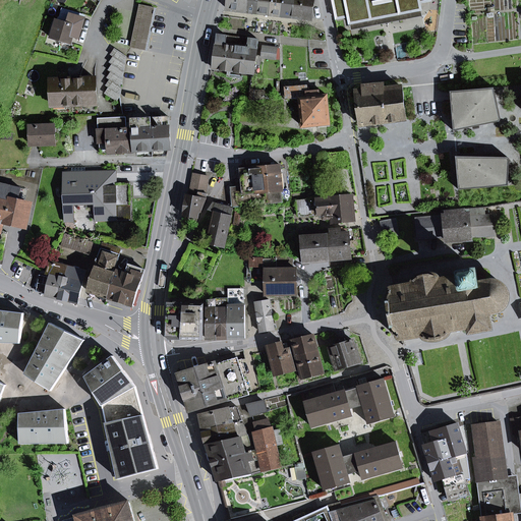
[(229,0),(228,9),(247,12),(248,0),(229,0)]
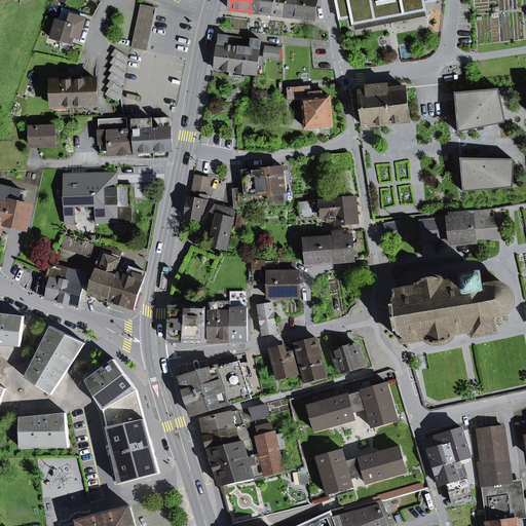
[(251,0),(250,12),(261,13),(262,0),(251,0)]
